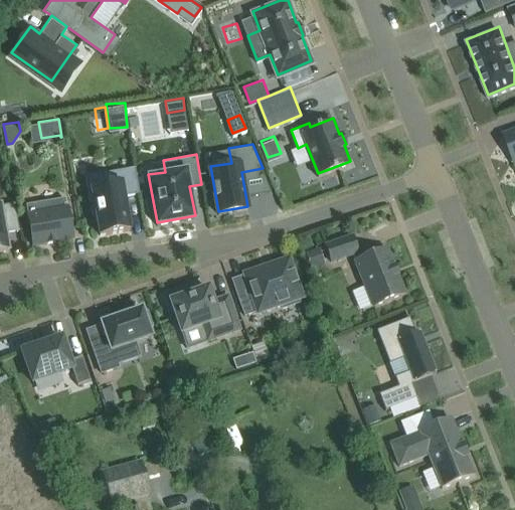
[(96,215),(99,232),(129,227),(123,193),(138,190),(134,165),(84,174),(92,215),(96,215)]
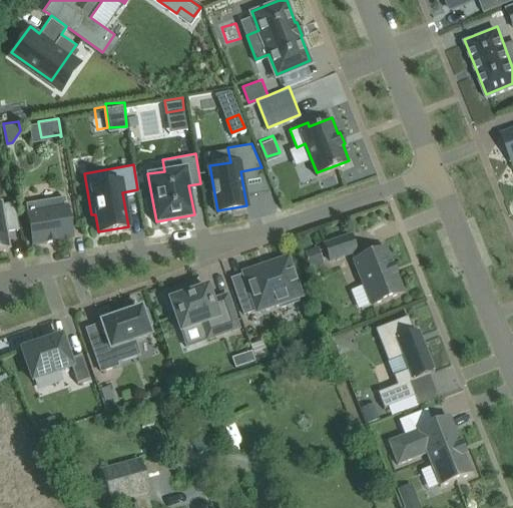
[(25,202),(32,241),(72,234),(64,194),(25,202)]
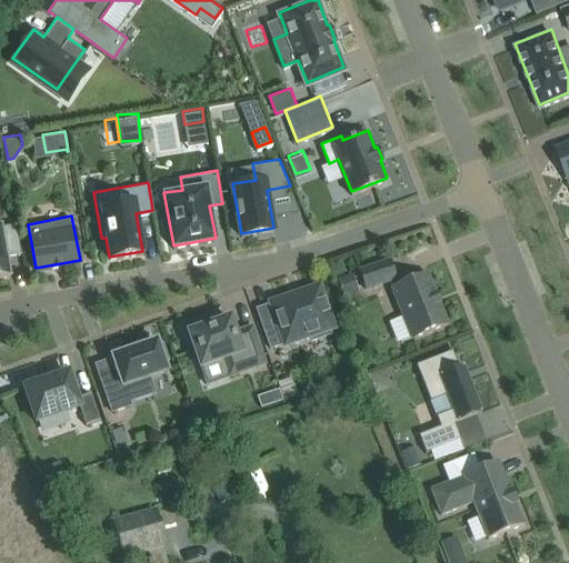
[(0,275),(9,274),(6,253),(21,251),(16,222),(0,224),(0,275)]
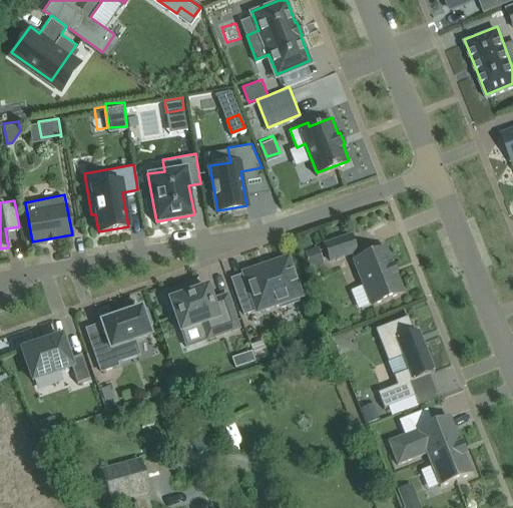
[(325,241),(330,257),(356,248),(351,232),(325,241)]
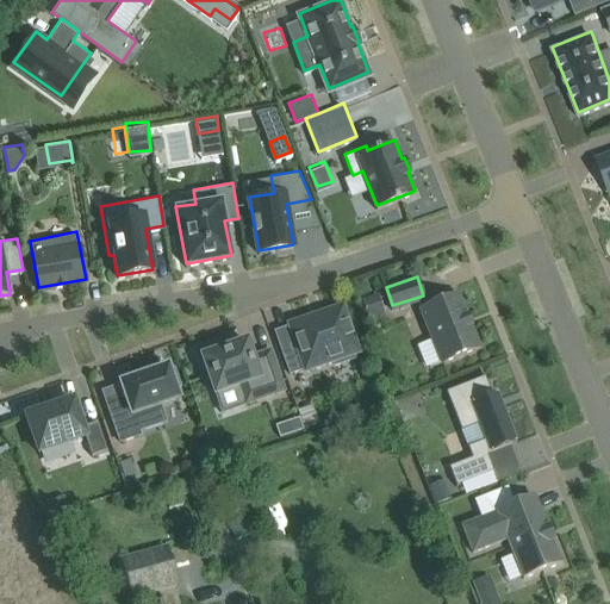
[(367,309),(383,304),(378,290),(367,293),(362,296),(367,309)]
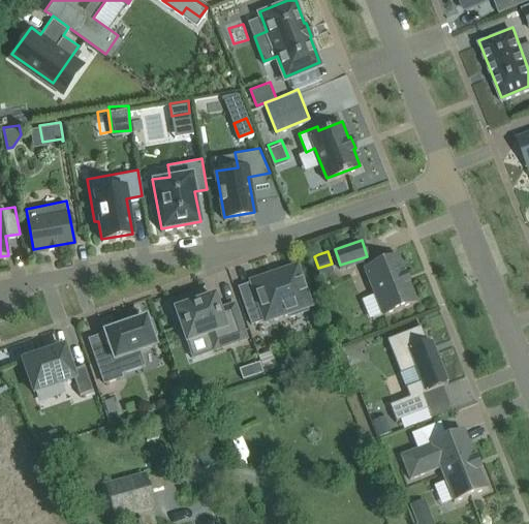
[(365,266),(383,311),(415,299),(397,253),(365,266)]
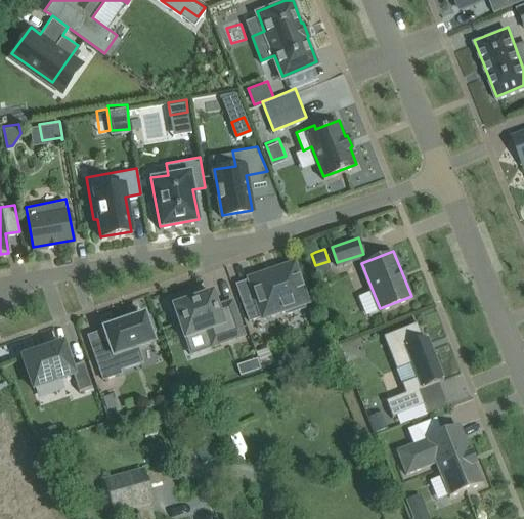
[(303,304),(302,300),(307,298),(294,261),(249,276),(249,277),(236,282),(249,317),(262,313),(262,314),(287,305),(288,309),(303,304)]
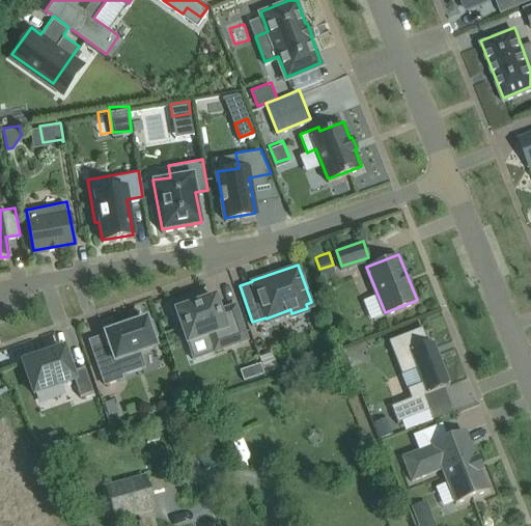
[(208,333),(214,348),(246,336),(234,303),(219,308),(214,295),(191,303),(190,300),(176,304),(177,307),(175,308),(187,340),(208,333)]
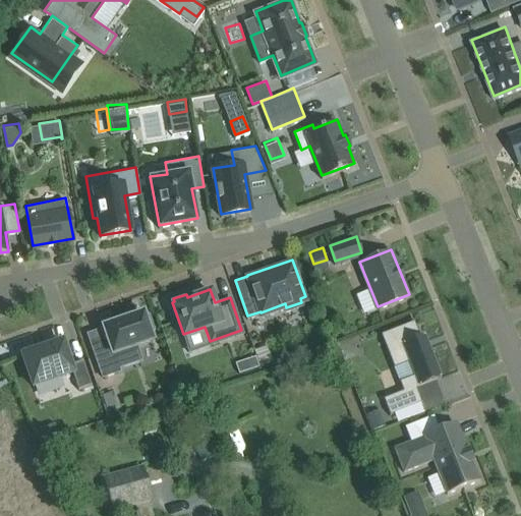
[(119,366),(113,350),(153,335),(149,326),(153,325),(149,311),(143,313),(142,310),(127,316),(127,314),(126,314),(126,317),(119,319),(119,318),(118,318),(118,319),(103,325),(109,342),(94,347),(103,373),(119,366)]
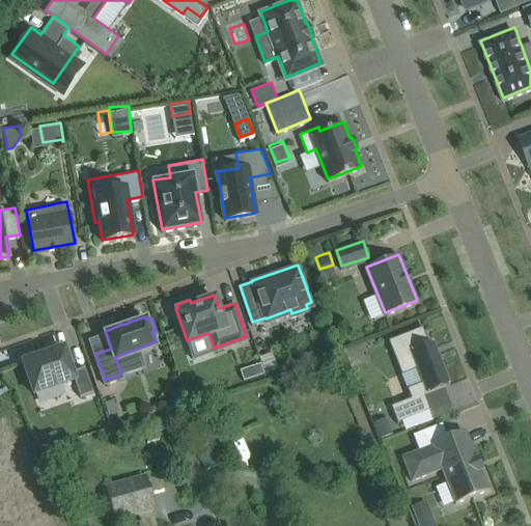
[(391,404),(397,420),(428,408),(423,392),(449,382),(431,338),(427,340),(422,325),(388,338),(401,372),(417,365),(423,380),(407,386),(411,396),(391,404)]
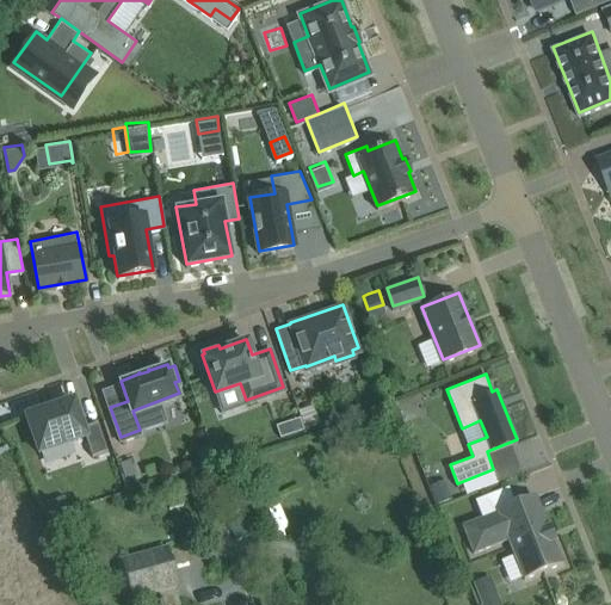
[(85,433),(92,452),(107,448),(97,419),(82,424),(73,397),(55,403),(55,402),(54,403),(54,405),(45,407),(45,406),(44,406),(44,407),(26,413),(38,450),(85,433)]
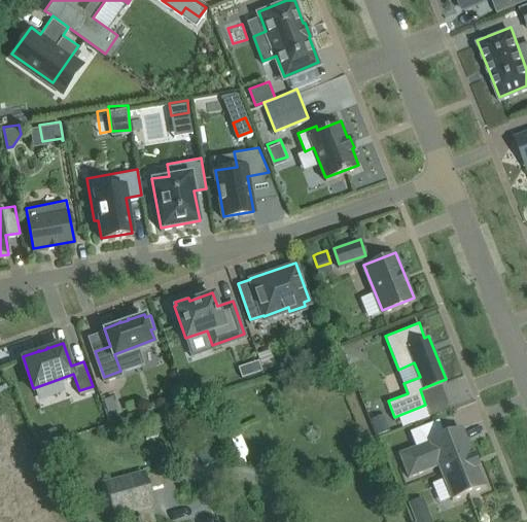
[(262,368),(258,357),(238,364),(242,375),(262,368)]
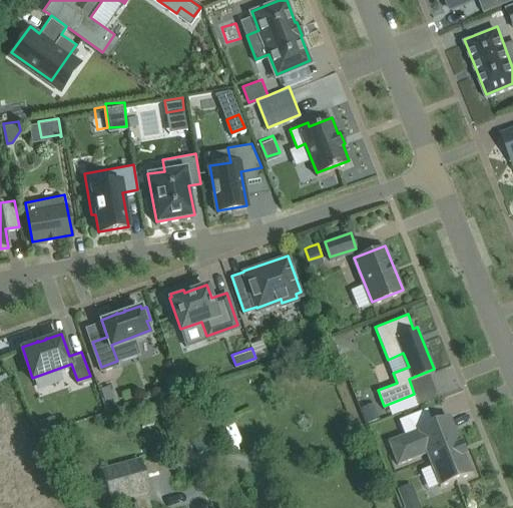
[(111,390),(108,383),(99,387),(105,403),(114,399),(118,398),(114,389),(111,390)]
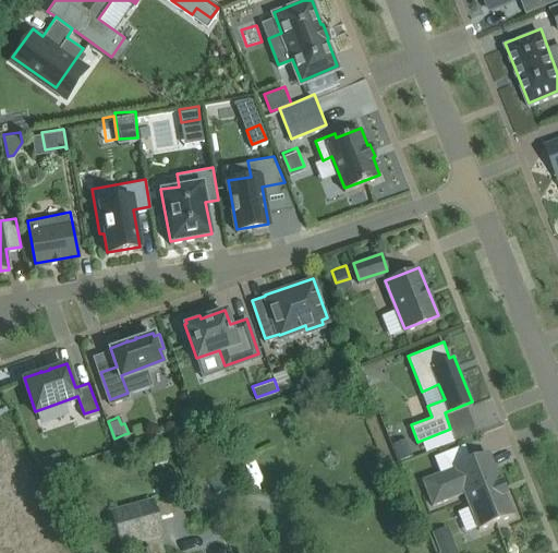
[(405,435),(392,441),(399,458),(412,454),(405,435)]
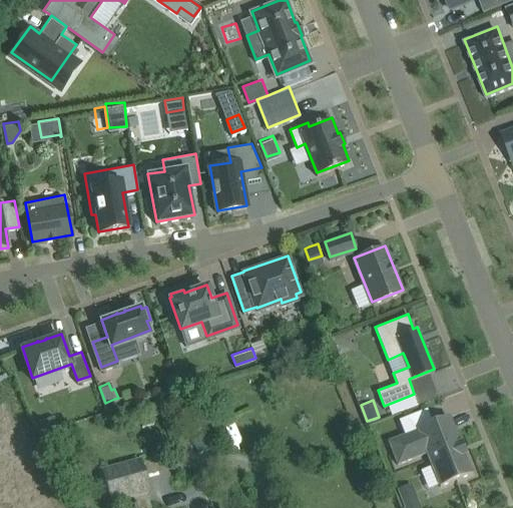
[(427,450),(440,484),(472,471),(464,453),(466,451),(462,440),(460,440),(449,413),(417,426),(418,428),(389,439),(398,461),(427,450)]
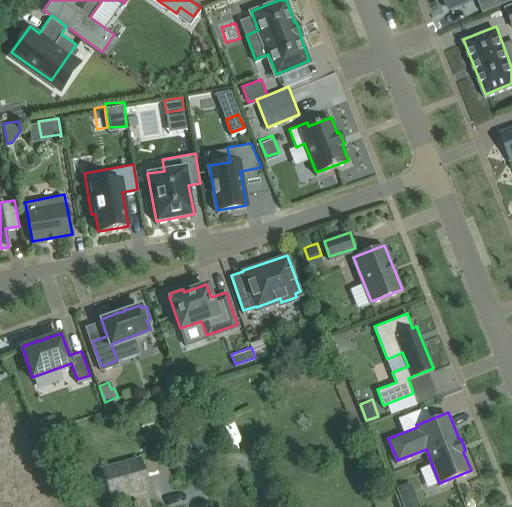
[(212,444),(207,431),(193,437),(198,449),(212,444)]
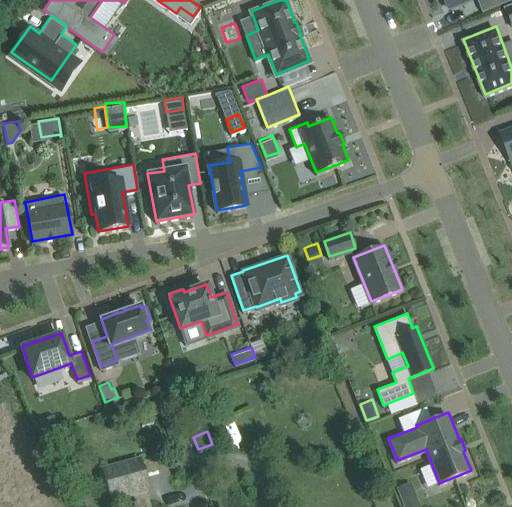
[(125,459),(102,465),(111,499),(134,493),(125,459)]
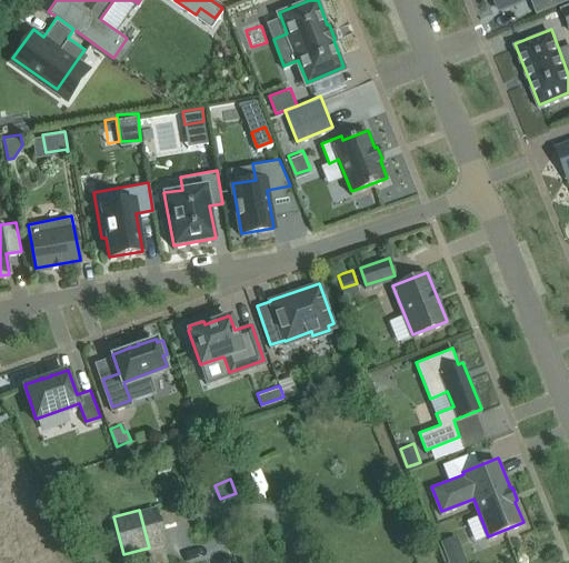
[(440,539),(449,562),(468,562),(457,533),(440,539)]
